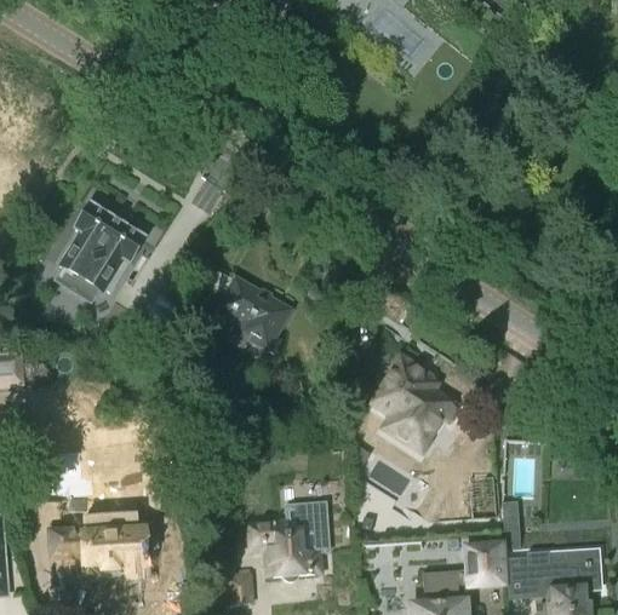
[(130,262),(146,237),(92,203),(76,229),(80,230),(59,263),(104,292),(107,288),(112,291),(122,272),(119,270),(125,259),(130,262)]
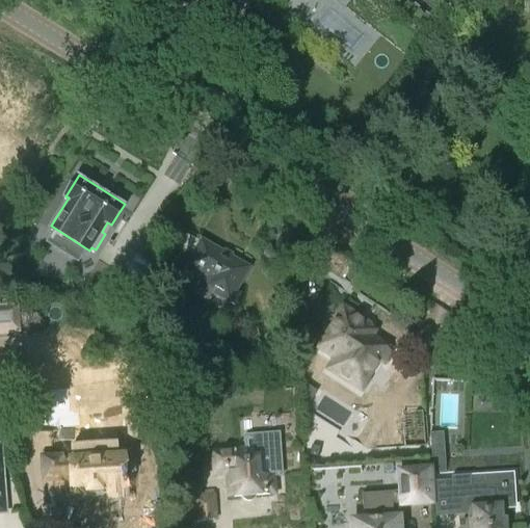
[(204,274),(196,288),(211,296),(214,291),(235,302),(243,289),(238,286),(249,265),(183,226),(175,241),(181,244),(167,267),(181,274),(186,264),(204,274)]
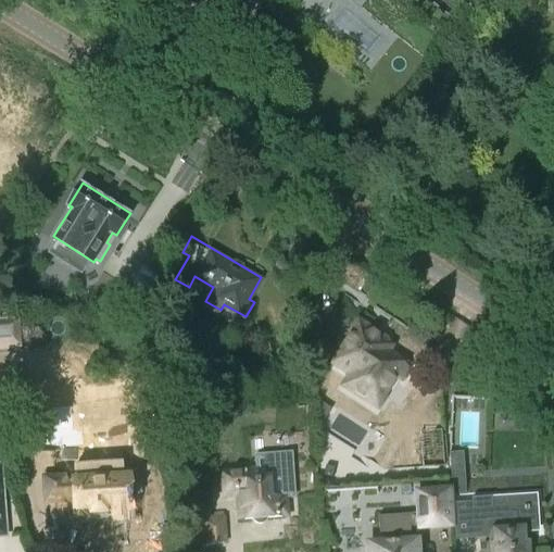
[(0,348),(23,347),(21,317),(0,318),(0,348)]
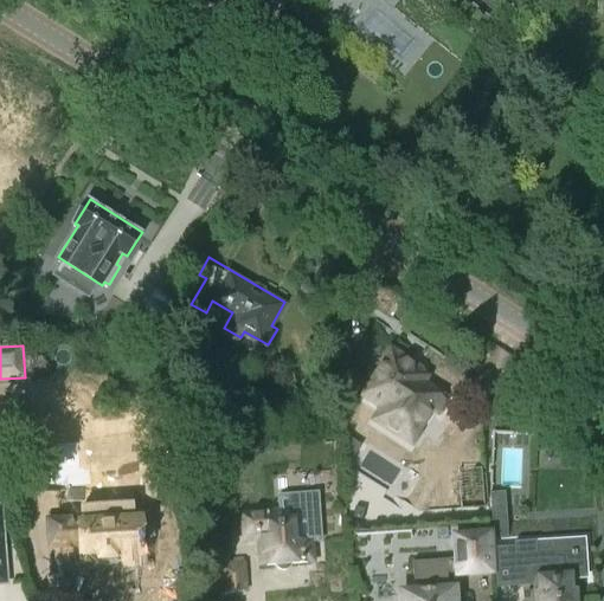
[(419,430),(432,408),(437,411),(445,398),(441,395),(442,392),(425,381),(428,376),(392,354),(366,396),(419,430)]
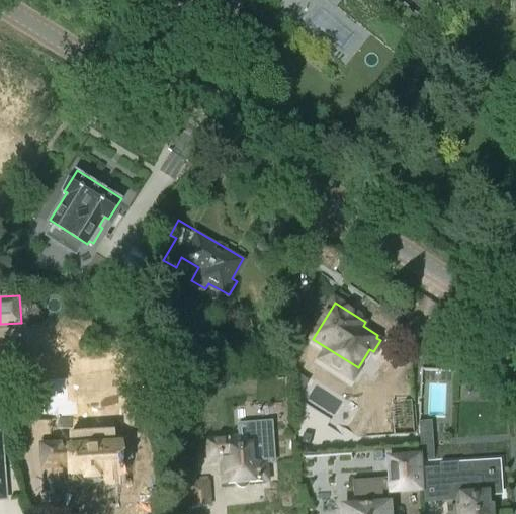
[(310,379),(299,372),(294,381),(299,384),(294,392),(299,396),(310,379)]
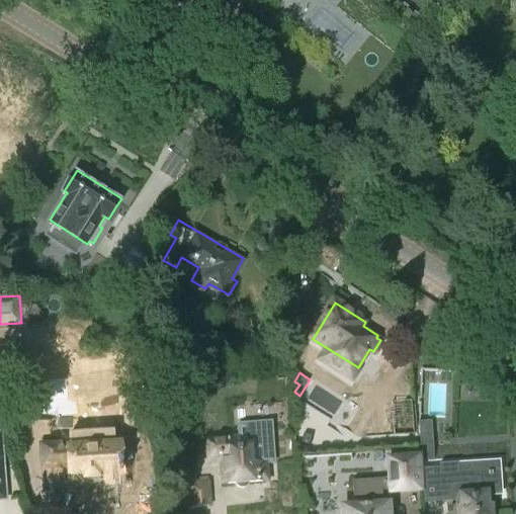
[(234,436),(206,438),(208,460),(224,459),(226,482),(237,481),(237,482),(238,483),(239,485),(241,486),(243,486),(246,486),(248,484),(249,483),(250,480),(267,478),(265,460),(276,460),(274,441),(273,438),(272,435),(270,432),(268,429),(266,427),(264,426),(261,425),(257,424),(255,423),(239,425),(240,430),(234,431),(234,436)]
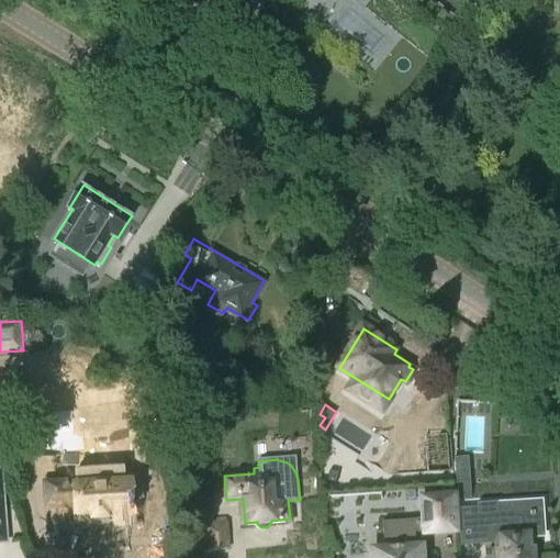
[(92,484),(66,486),(65,480),(47,481),(49,505),(59,504),(62,529),(80,528),(79,519),(109,517),(109,522),(131,521),(130,512),(134,512),(133,499),(144,495),(144,486),(132,483),(132,481),(126,481),(125,469),(91,472),(92,484)]
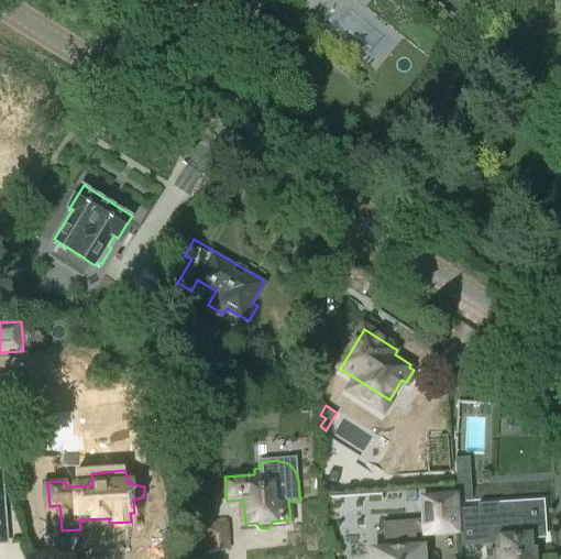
[(474,497),(473,481),(468,482),(468,470),(458,470),(460,499),(474,497)]
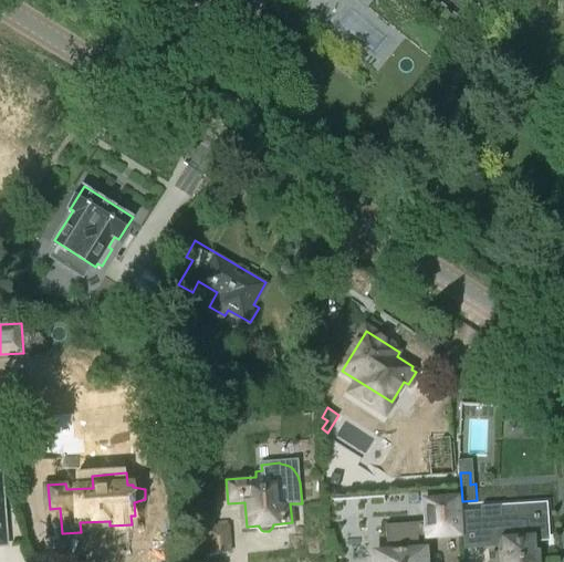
[(502,538),(503,561),(536,561),(534,528),(546,528),(545,506),(502,509),(501,495),(481,496),(481,502),(462,505),(466,541),(502,538)]
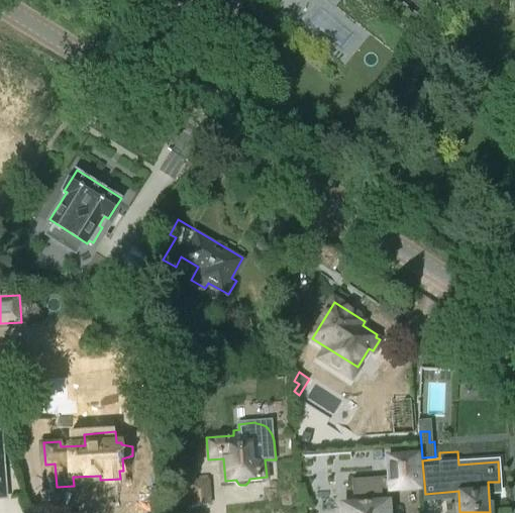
[(343,506),(343,512),(388,512),(387,491),(422,489),(419,455),(385,457),(386,477),(353,479),(355,505),(343,506)]
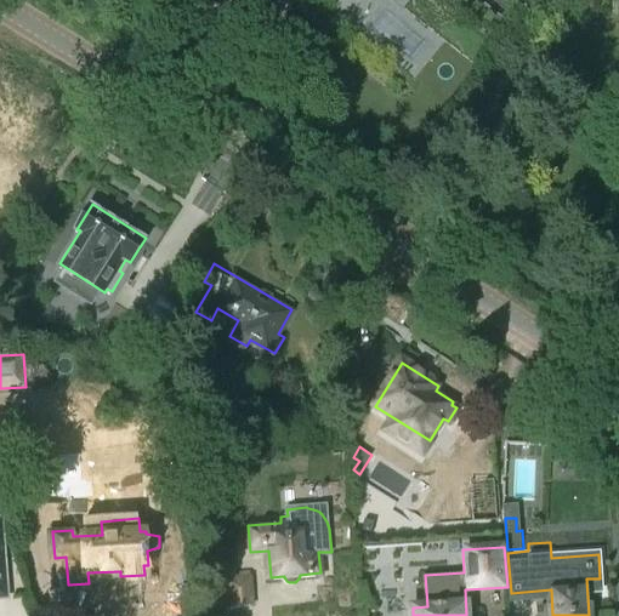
[(220,569),(221,608),(250,608),(249,568),(220,569)]
